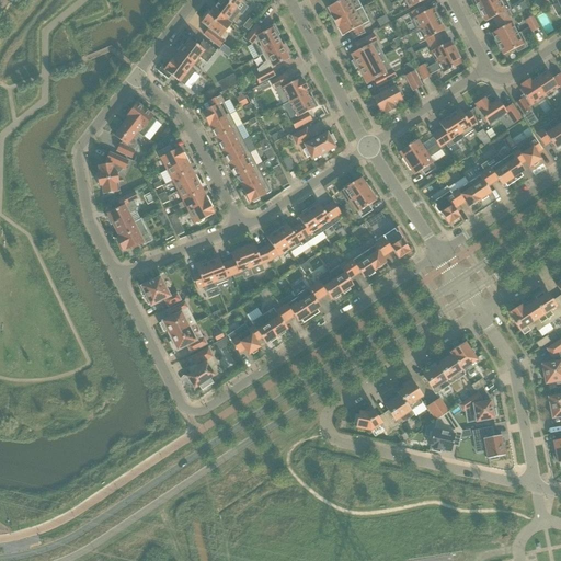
[(213,10),(212,11),(230,25),(230,24),(238,13),(235,10),(241,2),(238,0),(218,0),(220,1),(219,2),(213,11),(213,10)]
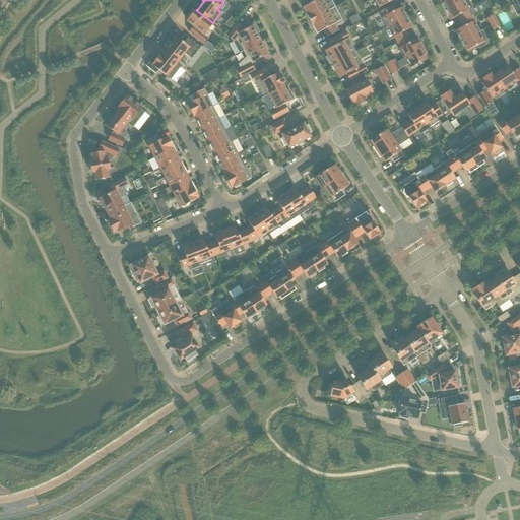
[(309,21),(335,7),(331,0),(307,0),(310,4),(305,7),(309,13),(306,15),(309,21)]
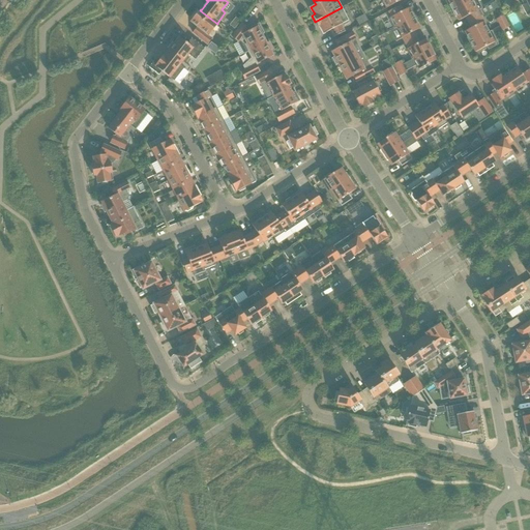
[(402,0),(381,0),(386,8),(402,0)]
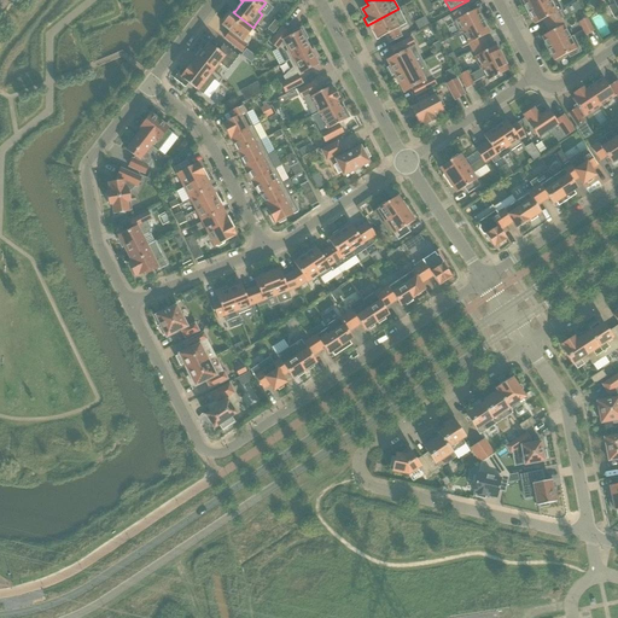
[(526,13),(551,1),(552,0),(523,0),(525,5),(523,6),(526,13)]
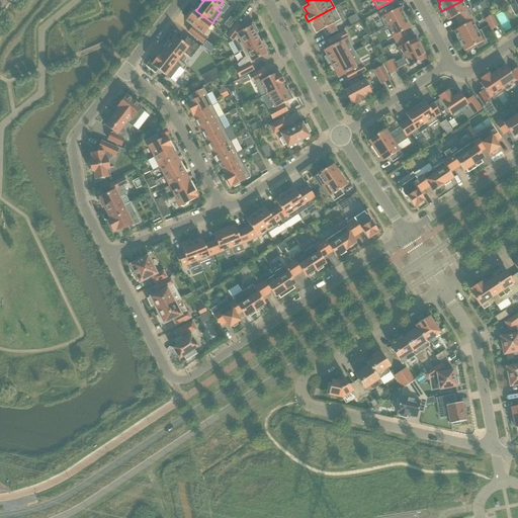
[(441,11),(445,17),(446,16),(448,20),(455,17),(458,22),(469,16),(471,15),(468,9),(470,9),(465,0),(462,0),(461,1),(441,11)]
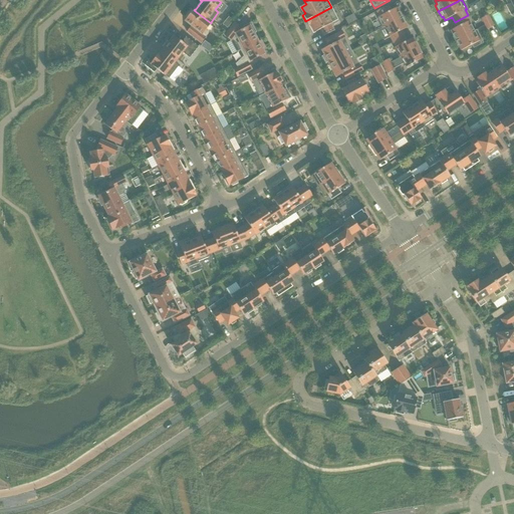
[(511,3),(513,8),(513,0),(495,0),(496,0),(495,0),(505,0),(508,5),(511,3)]
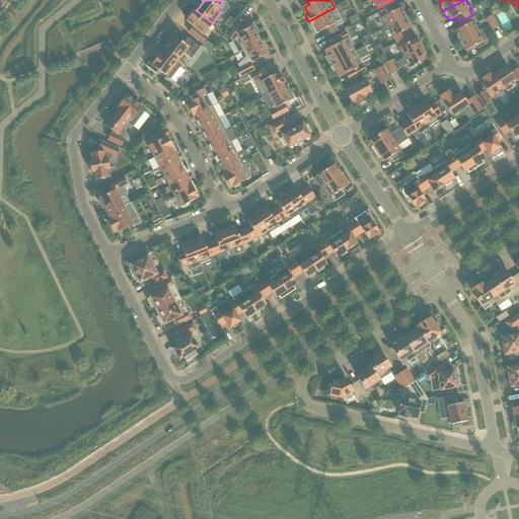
[(385,28),(389,27),(406,17),(403,12),(402,13),(400,8),(394,11),(391,6),(380,11),(383,17),(380,18),(385,28)]
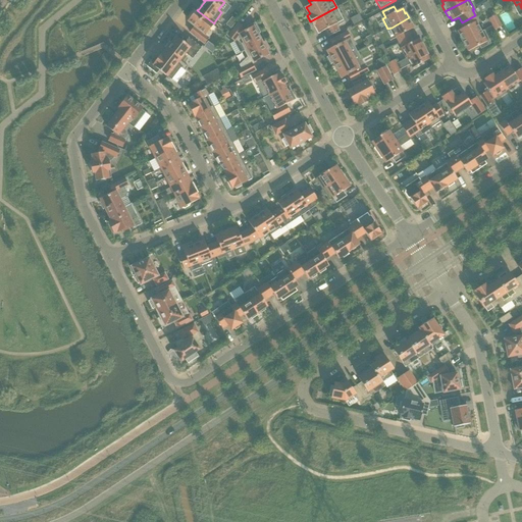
[(345,23),(336,7),(310,21),(314,28),(316,25),(320,33),(324,31),(328,38),(340,32),(337,28),(345,23)]
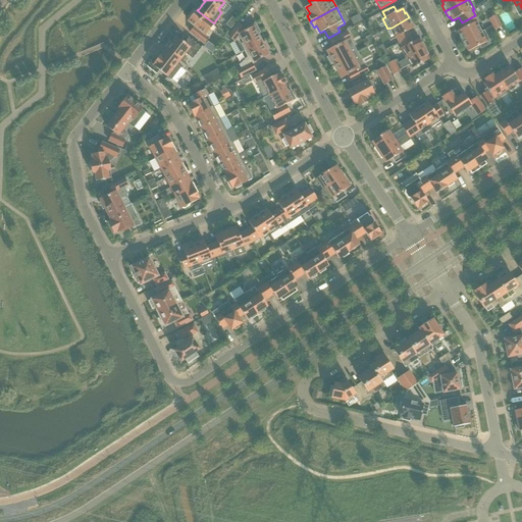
[(214,23),(197,10),(196,12),(194,11),(188,17),(190,19),(188,22),(194,27),(190,33),(204,44),(209,38),(208,38),(211,34),(211,32),(209,30),(214,23)]
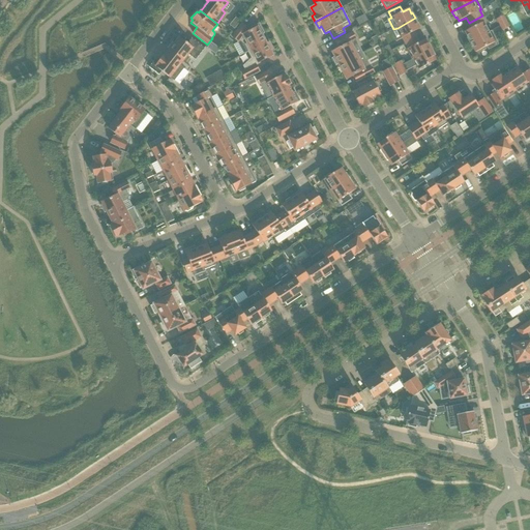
[(514,28),(521,24),(516,13),(508,18),(514,28)]
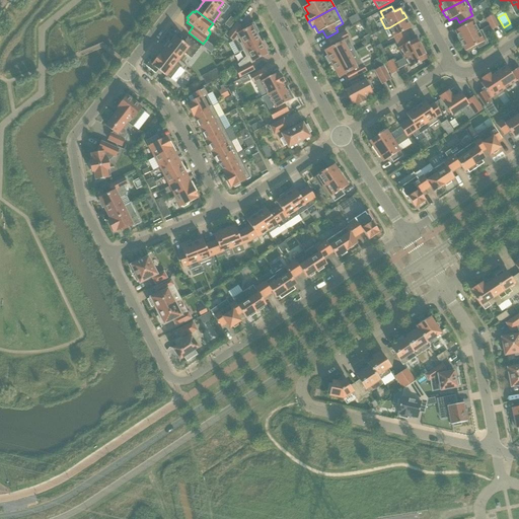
[(492,15),(487,18),(492,29),(498,26),(492,15)]
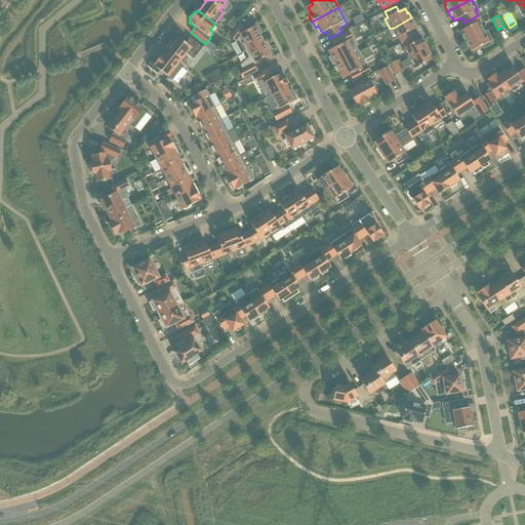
[(465,42),(484,32),(476,16),(465,23),(467,28),(460,32),(462,36),(461,38),(465,42)]
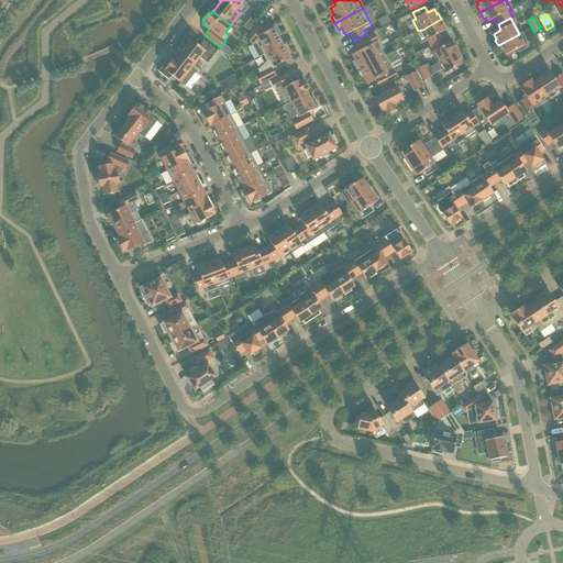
[(444,24),(441,19),(422,30),(430,46),(442,40),(439,34),(445,31),(442,25),(444,24)]
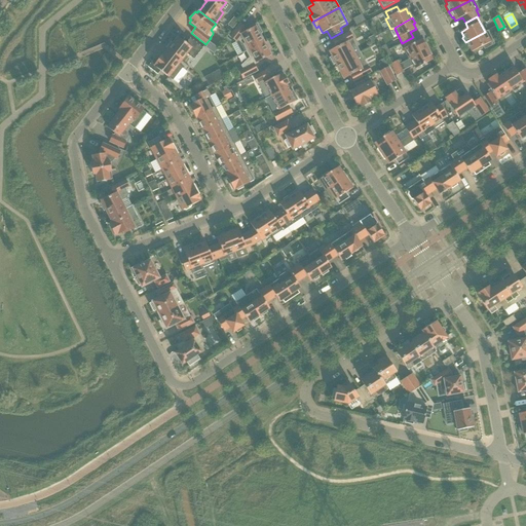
[(238,23),(233,19),(228,26),(233,30),(238,23)]
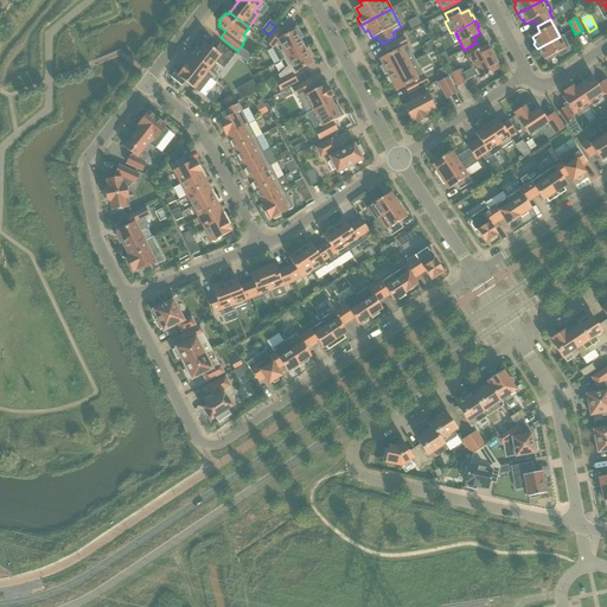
[(280,52),(283,59),(304,49),(299,40),(301,39),(296,27),(287,32),(288,34),(285,37),(283,36),(283,33),(276,29),(266,43),(273,49),(274,48),(280,52)]
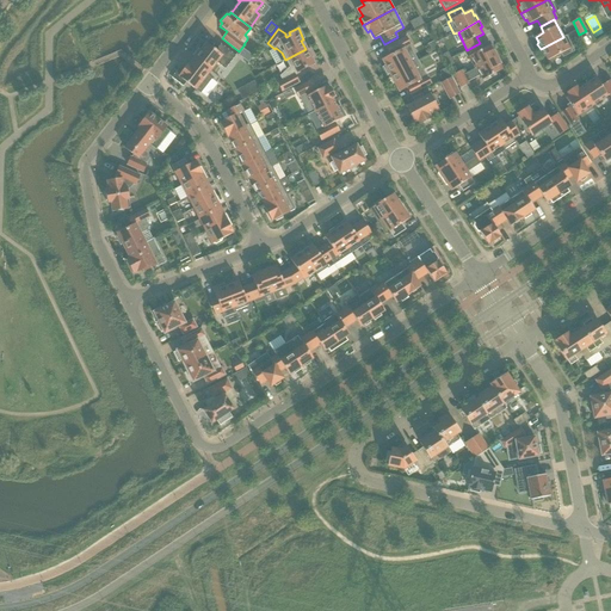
[(566,43),(563,37),(541,49),(543,54),(545,55),(548,61),(561,54),(562,57),(574,51),(569,42),(566,43)]
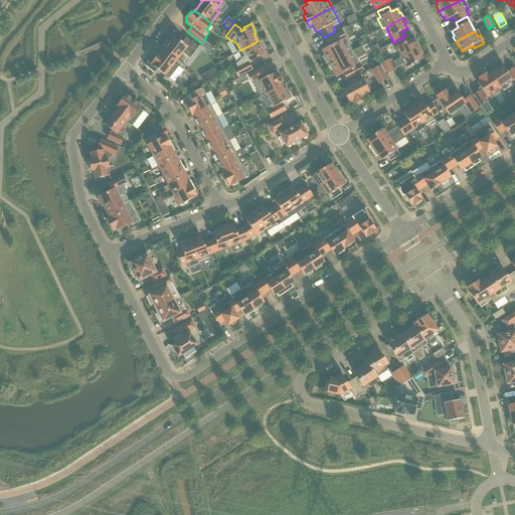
[(329,63),(347,54),(343,46),(348,43),(345,38),(346,38),(343,32),(326,41),(329,47),(322,51),(325,55),(322,57),(326,64),(328,62),(329,63)]
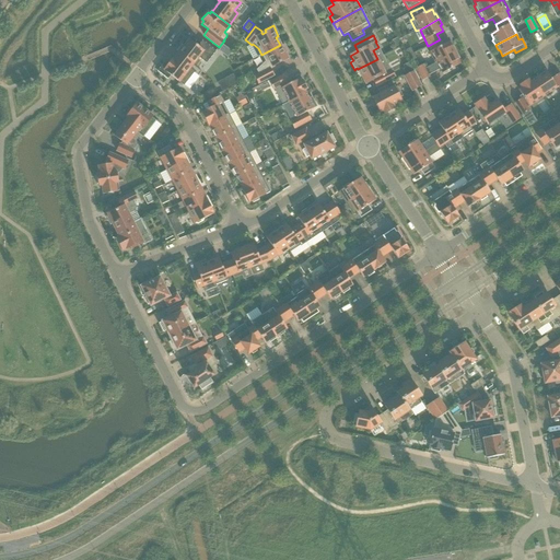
[(443,45),(440,39),(428,46),(431,51),(429,53),(434,63),(436,62),(456,53),(453,46),(452,47),(448,42),(443,45)]
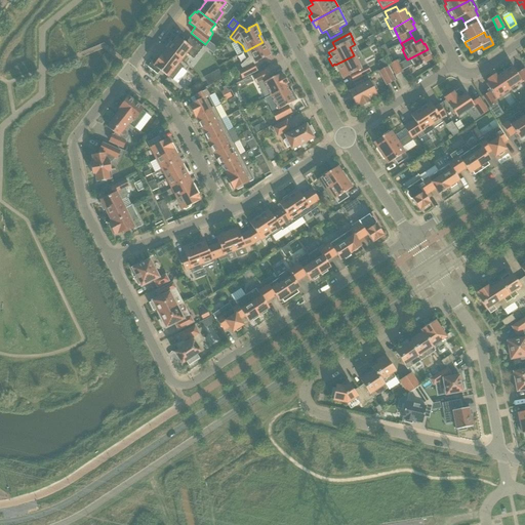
[(167,49),(167,50),(180,61),(186,54),(189,55),(191,53),(195,57),(202,48),(190,38),(185,44),(176,38),(171,44),(170,42),(166,48),(167,49)]
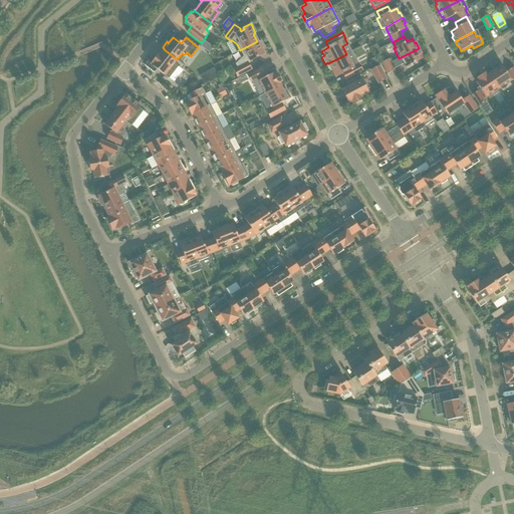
[(258,43),(257,41),(240,50),(243,56),(235,64),(238,68),(234,70),(237,77),(251,69),(247,62),(264,54),(262,50),(264,49),(261,42),(258,43)]
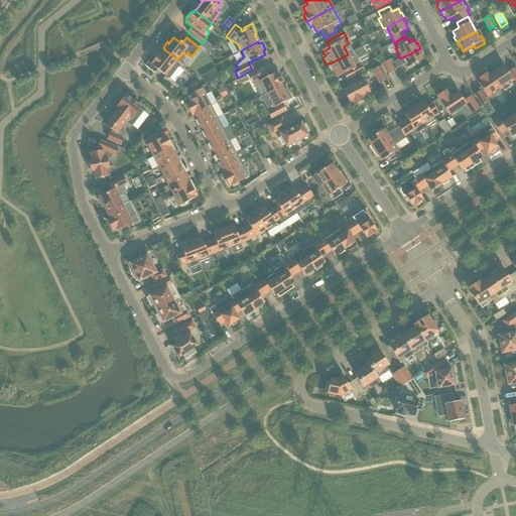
[(214,49),(206,42),(202,48),(210,54),(214,49)]
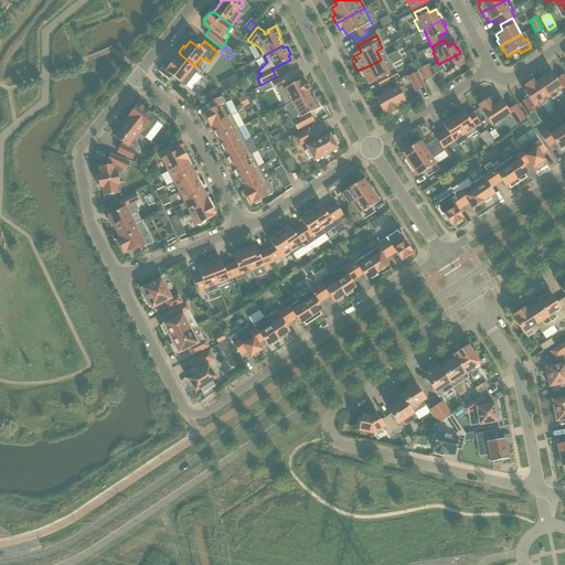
[(464,59),(460,53),(440,63),(446,74),(447,74),(448,75),(454,72),(452,71),(465,64),(462,60),(464,59)]
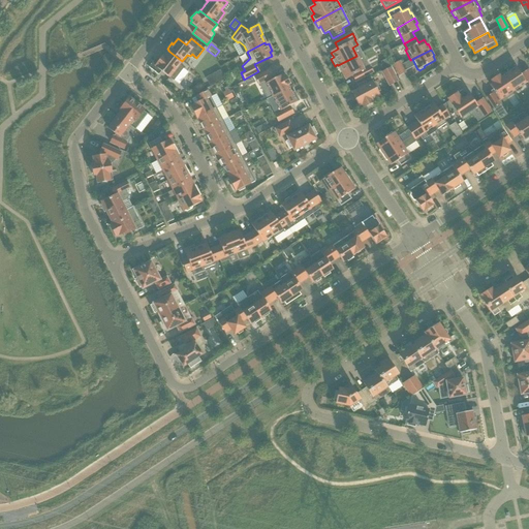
[(180,64),(182,61),(168,51),(164,56),(163,56),(158,62),(155,60),(149,67),(158,74),(161,71),(169,78),(174,81),(182,69),(183,68),(180,64)]
